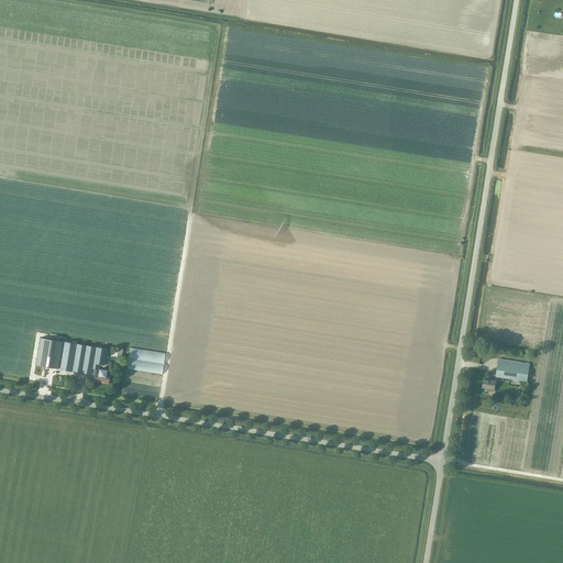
[(41,338),(36,365),(43,366),(58,370),(91,374),(91,370),(97,371),(98,364),(105,365),(105,363),(107,349),(63,341),(61,341),(41,338)]
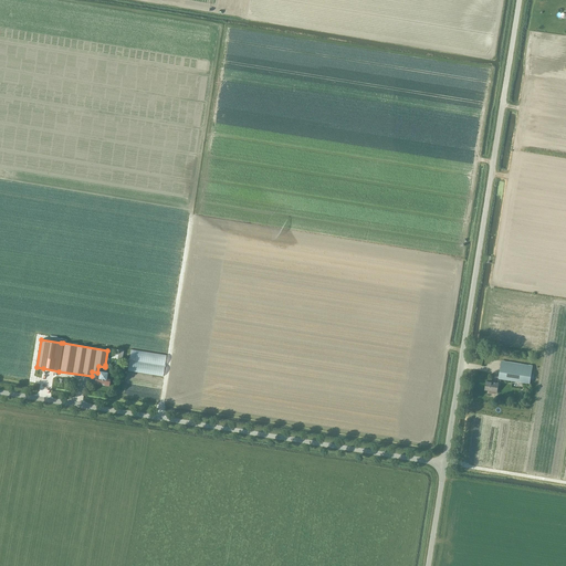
[(132,349),(129,360),(165,366),(166,355),(132,349)]
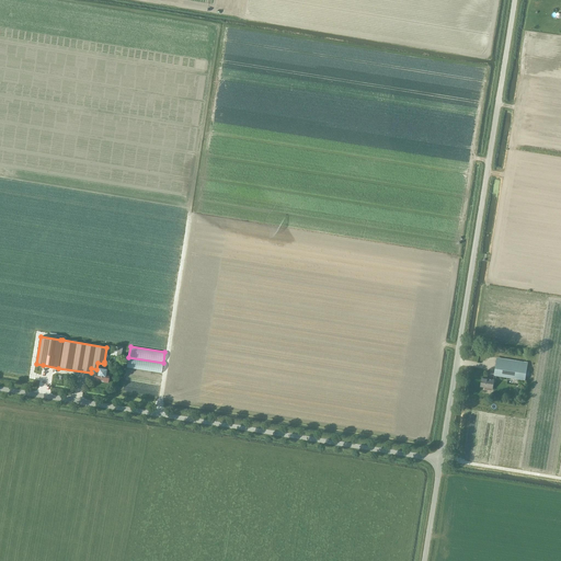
[(494,375),(525,380),(528,363),(496,357),(494,375)]
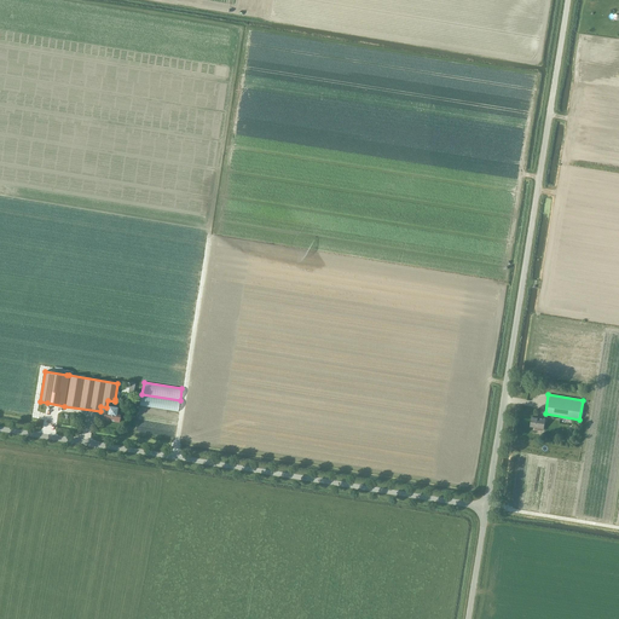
[(109,410),(105,410),(104,418),(115,421),(115,422),(119,423),(120,415),(116,415),(117,412),(117,408),(109,406),(109,410)]
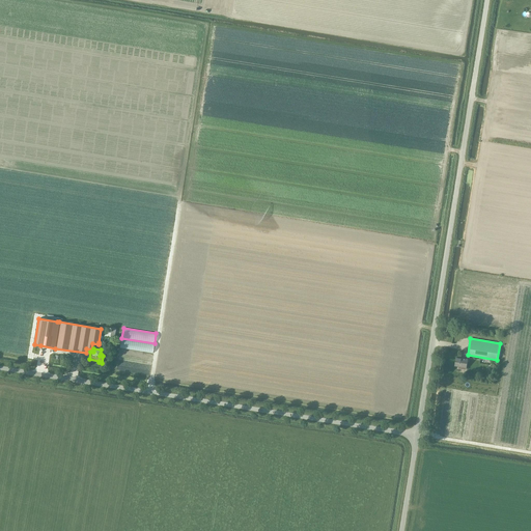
[(466,368),(468,359),(456,358),(455,366),(466,368)]
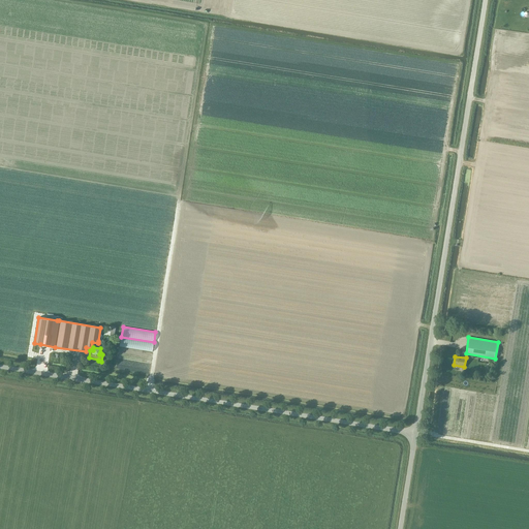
All buildings are outlined.
